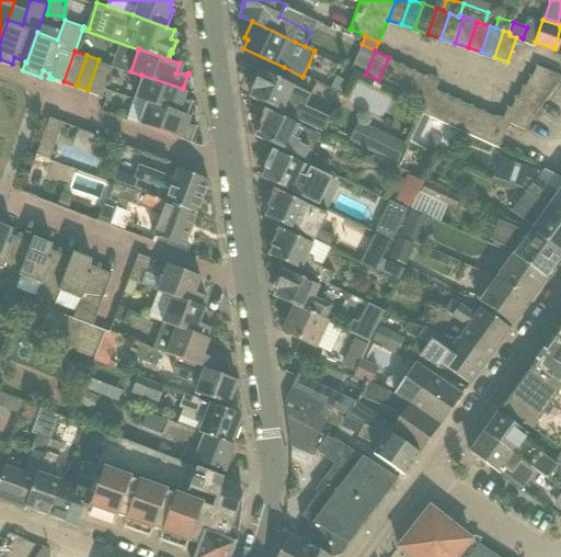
[(389,57),(378,80),(391,86),(401,63),(389,57)]
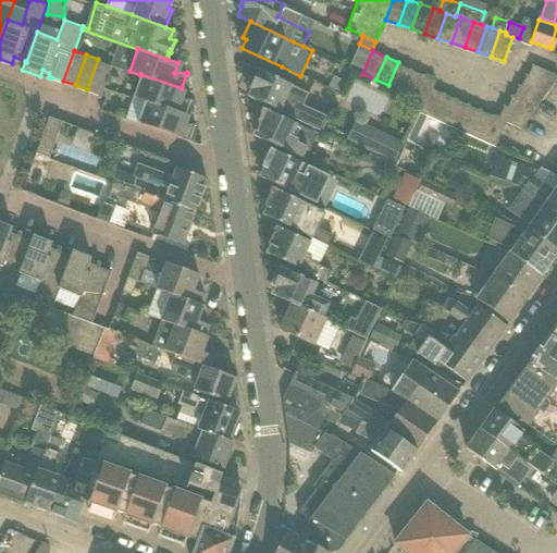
[(100,96),(100,95),(111,63),(98,59),(87,89),(99,94),(99,95),(100,96)]
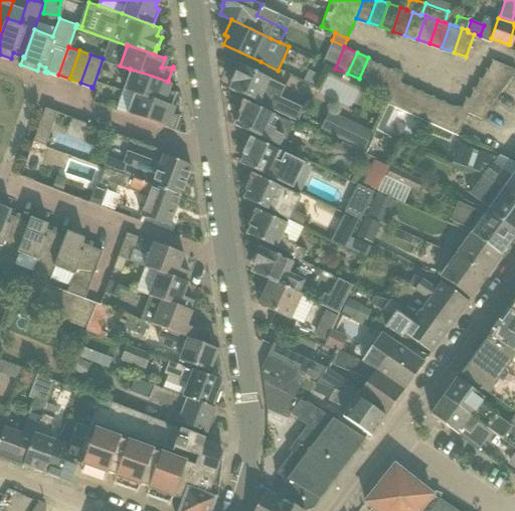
[(380,63),(368,57),(359,78),(370,83),(380,63)]
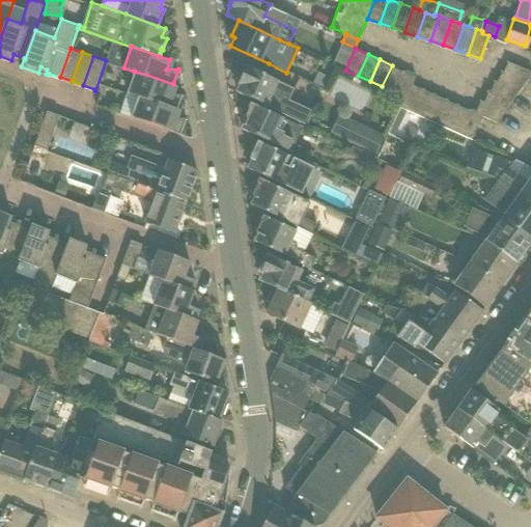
[(504,70),(526,78),(530,71),(530,68),(508,59),(504,70)]
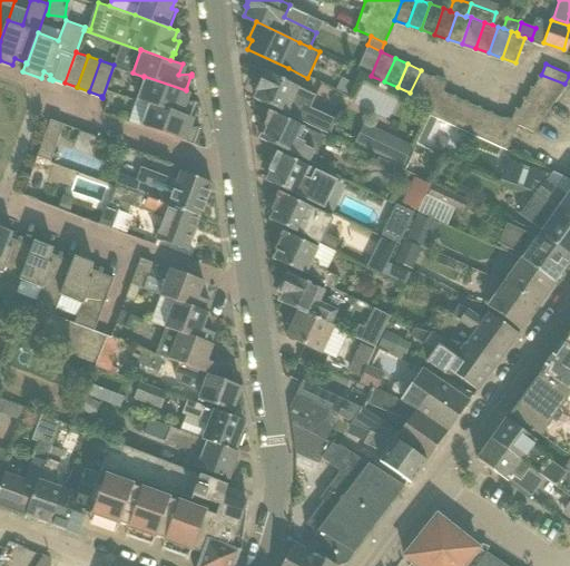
[(296,84),(263,68),(261,74),(259,72),(256,79),(256,81),(258,83),(256,87),(259,88),(255,97),(330,130),(336,116),(310,104),(315,93),(296,84)]
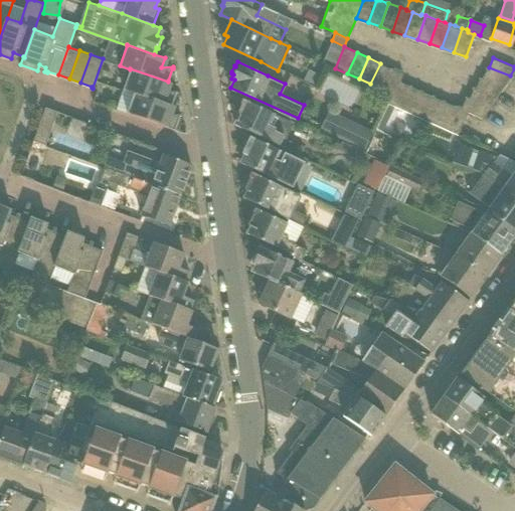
[(380,63),(370,83),(372,84),(371,86),(381,91),(391,68),(380,63)]
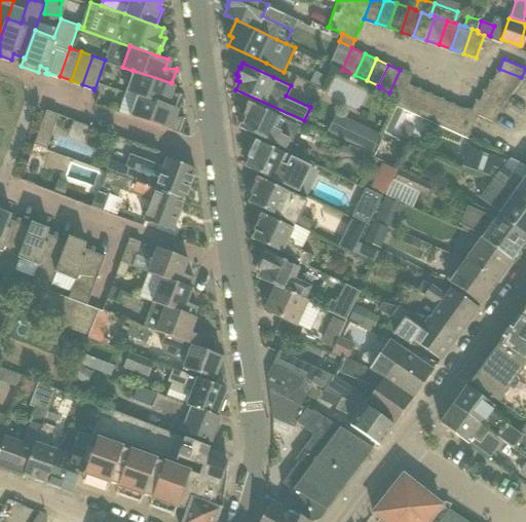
[(498,68),(492,78),(514,87),(521,77),(499,69),(498,68)]
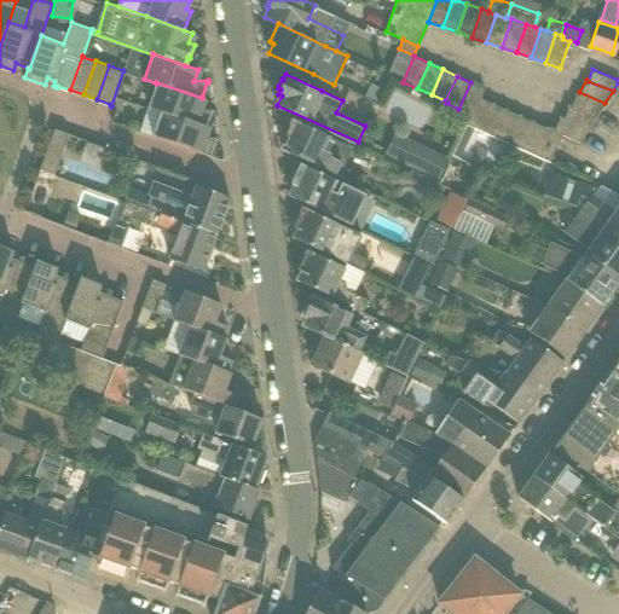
[(385,87),(371,81),(370,81),(364,93),(379,100),(385,87)]
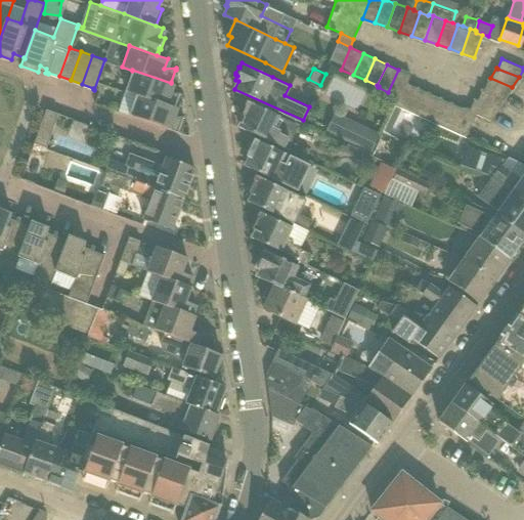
[(125,90),(136,94),(136,93),(175,106),(175,105),(174,105),(179,93),(180,93),(180,91),(168,92),(171,83),(132,70),(132,71),(125,90)]
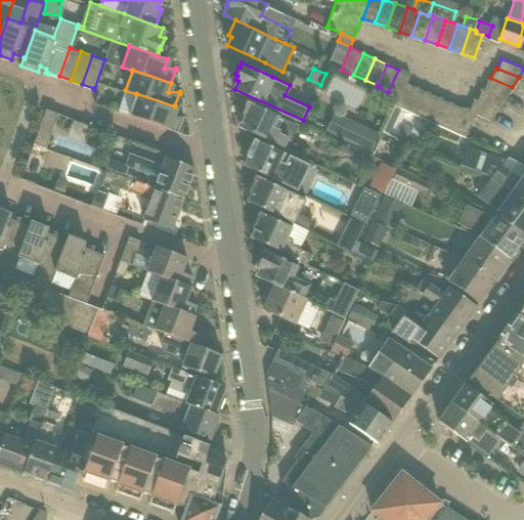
[(410,75),(398,70),(388,92),(397,96),(394,102),(397,103),(407,82),(410,75)]
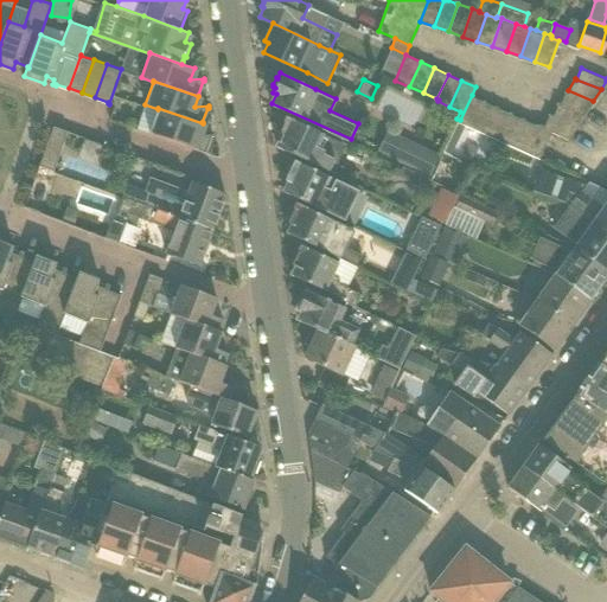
[(567,89),(561,102),(585,111),(593,101),(568,90),(567,89)]
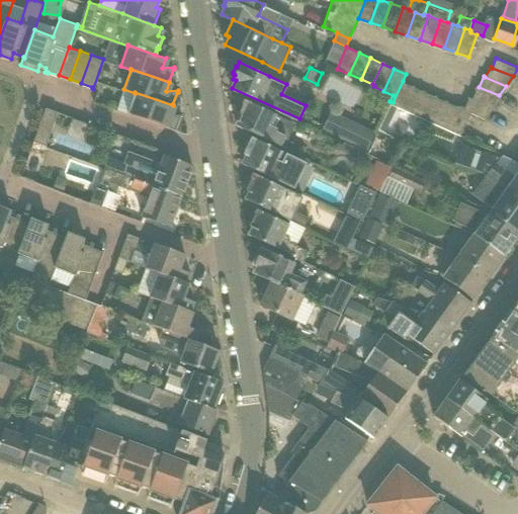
[(404,108),(414,86),(403,81),(393,102),(398,104),(397,105),(404,108)]
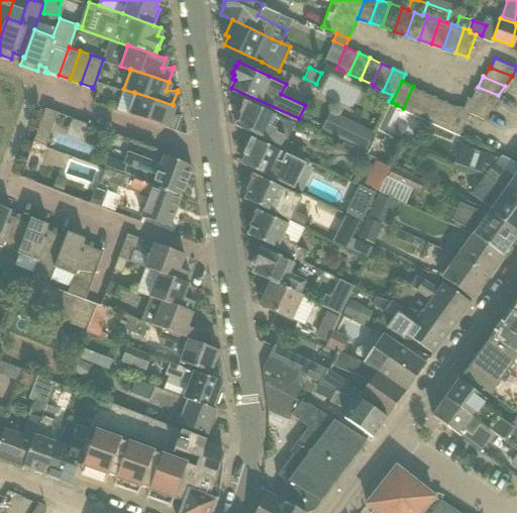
[(414,113),(424,91),(413,86),(403,108),(414,113)]
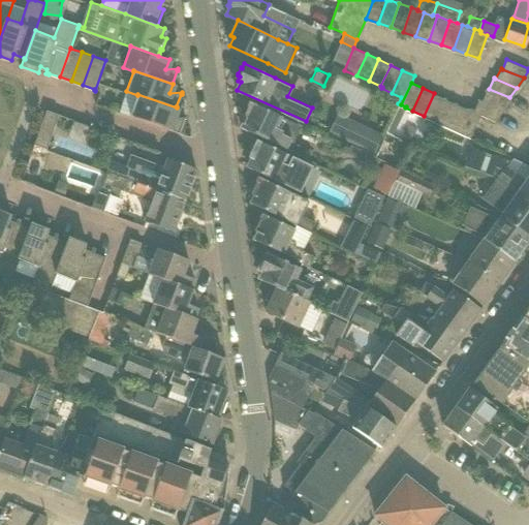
[(487,88),(483,99),(502,107),(509,97),(489,89),(487,88)]
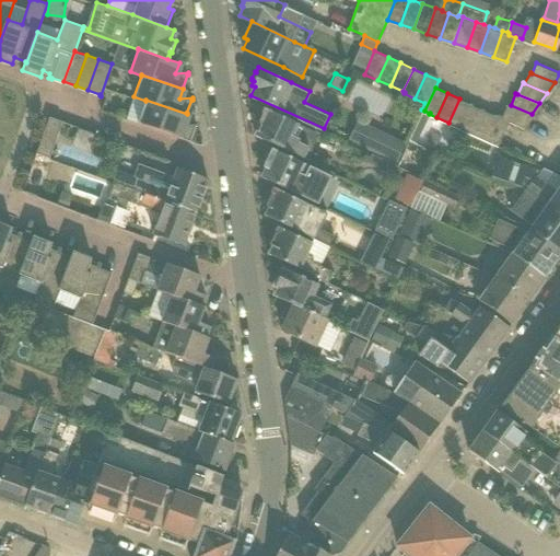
[(448,123),(462,128),(473,104),(459,99),(448,123)]
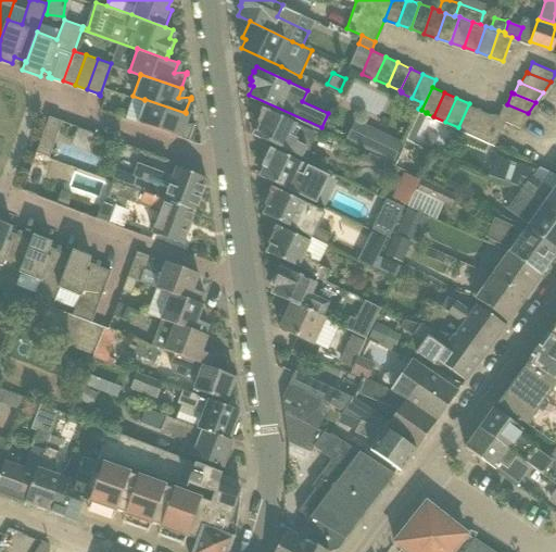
[(137,121),(188,138),(193,124),(196,124),(196,122),(182,123),(186,113),(144,99),(144,100),(137,121)]
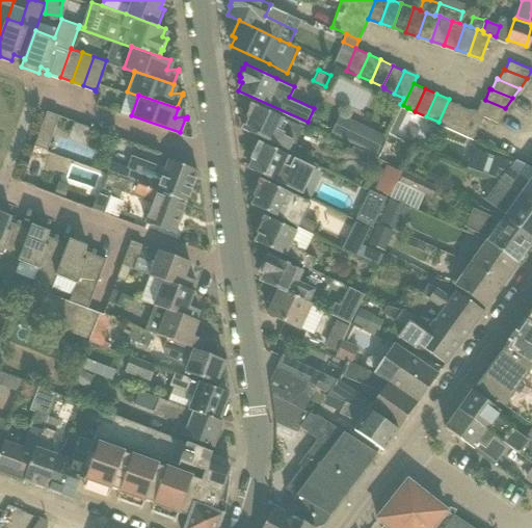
[(450,127),(460,104),(449,99),(439,122),(450,127)]
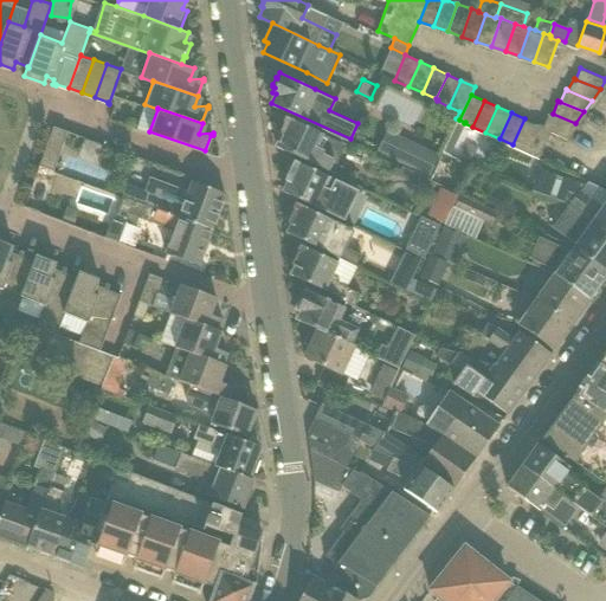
[(575,123),(553,114),(549,112),(543,127),(549,129),(549,128),(566,136),(575,123)]
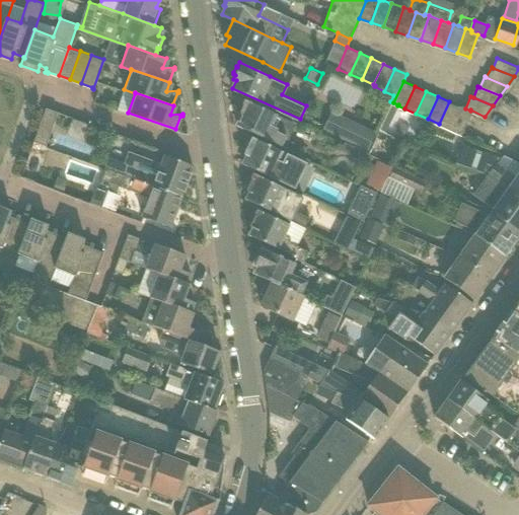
[(296,122),(277,114),(244,98),(238,111),(240,112),(238,116),(241,117),(237,125),(285,147),(296,122)]
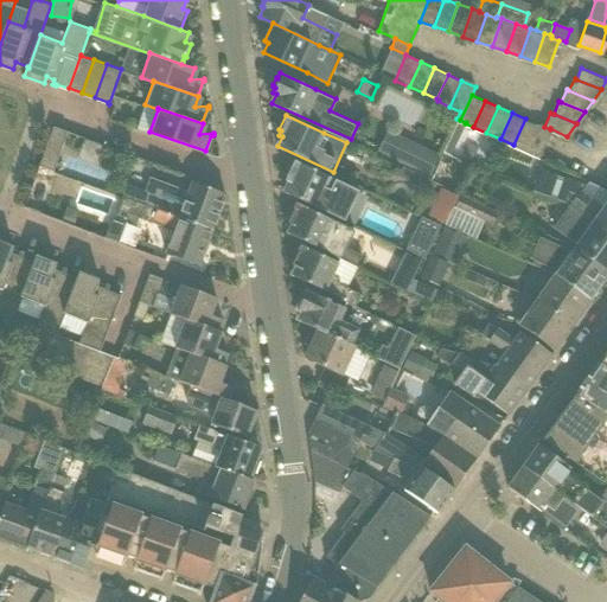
[(441,148),(452,153),(465,123),(466,122),(460,120),(457,119),(443,145),(441,148)]
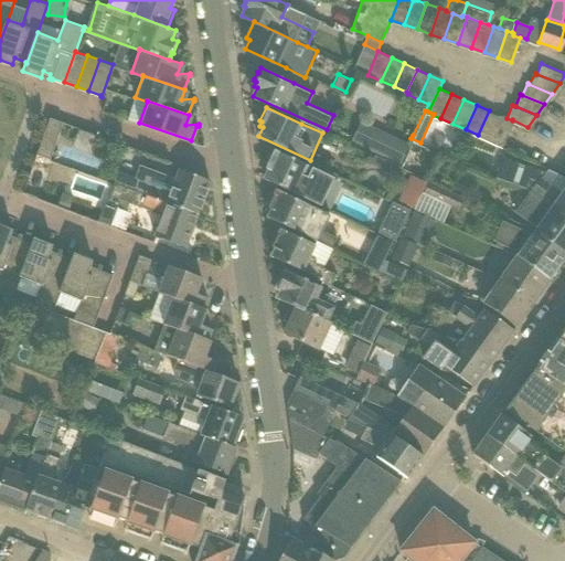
[(507,118),(489,110),(478,135),(500,146),(512,120),(507,118)]
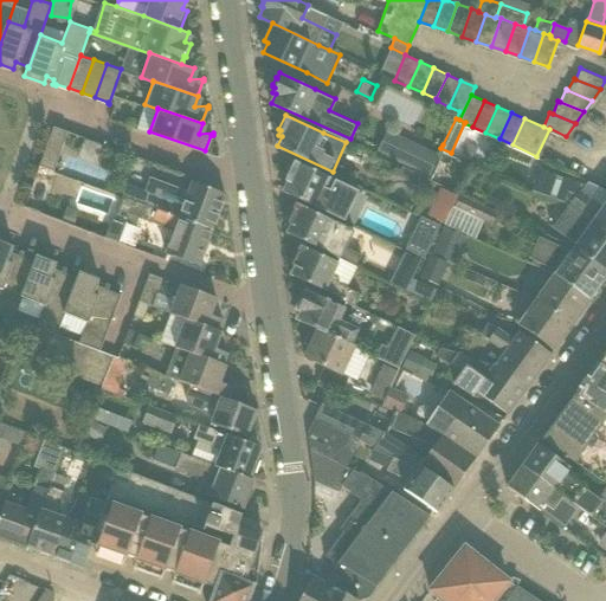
[(53,169),(68,129),(53,124),(39,163),(53,169)]
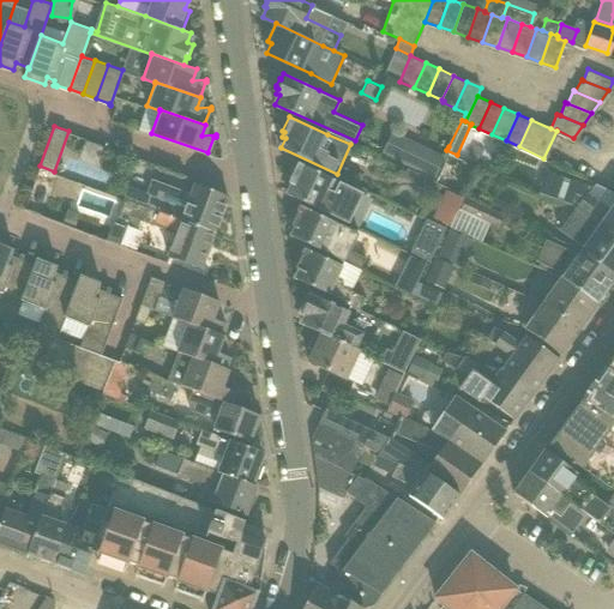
[(434,176),(445,155),(392,130),(381,152),(434,176)]
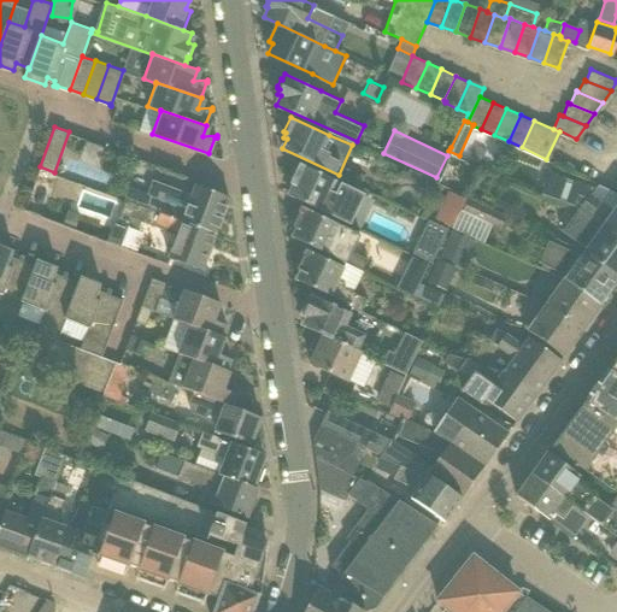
[(456,186),(469,163),(452,153),(439,176),(456,186)]
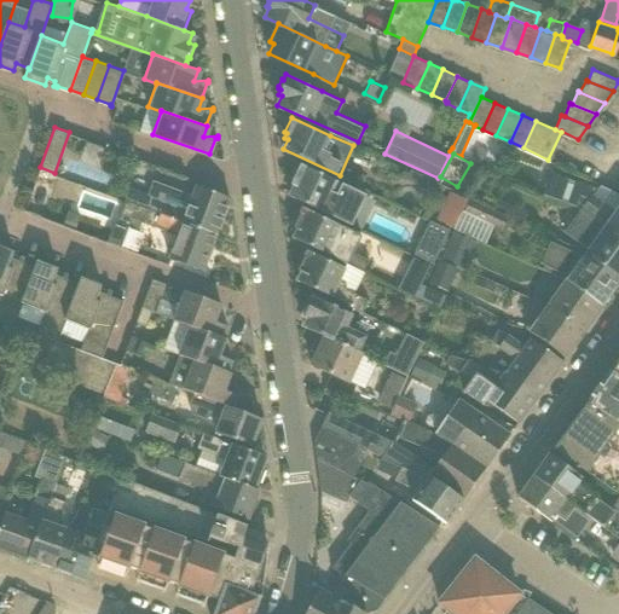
[(336,179),(300,162),(299,166),(296,164),(290,177),(293,179),(290,183),(295,185),(290,195),(347,222),(362,192),(342,184),(337,191),(333,189),(336,179)]
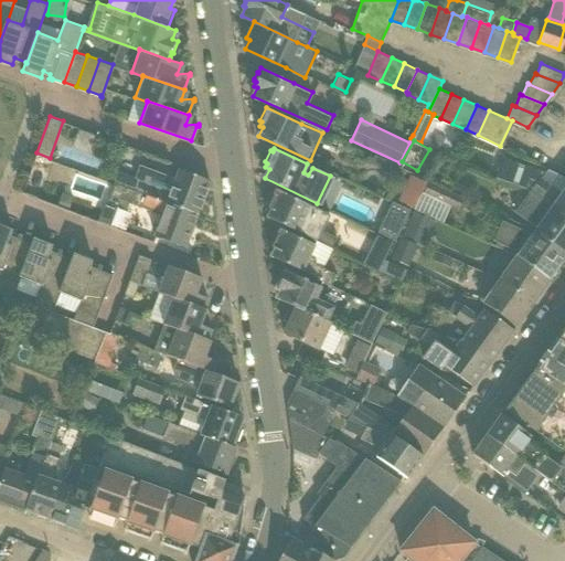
[(370,161),(376,165),(381,156),(374,152),(370,161)]
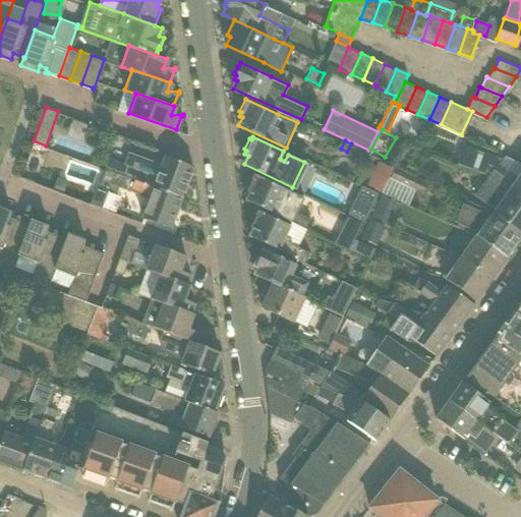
[(303,155),(307,147),(303,144),(297,146),(294,150),(303,155)]
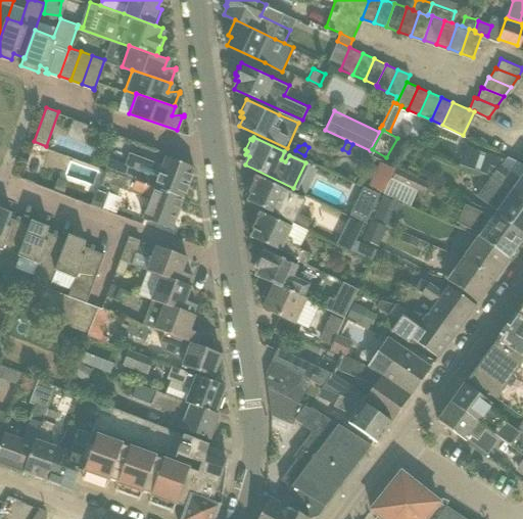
[(522,161),(507,154),(505,158),(480,149),(474,168),(480,171),(479,172),(491,175),(511,188),(512,188),(522,195),(522,161)]
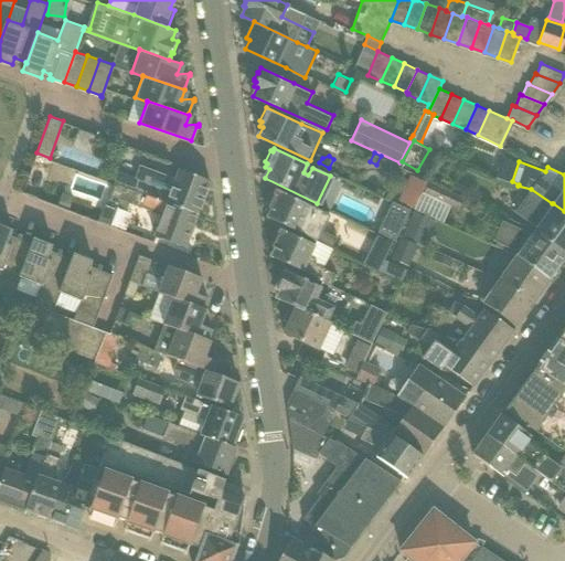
[(198,213),(210,179),(180,168),(177,176),(139,162),(138,163),(142,165),(138,177),(119,170),(114,183),(198,213)]
